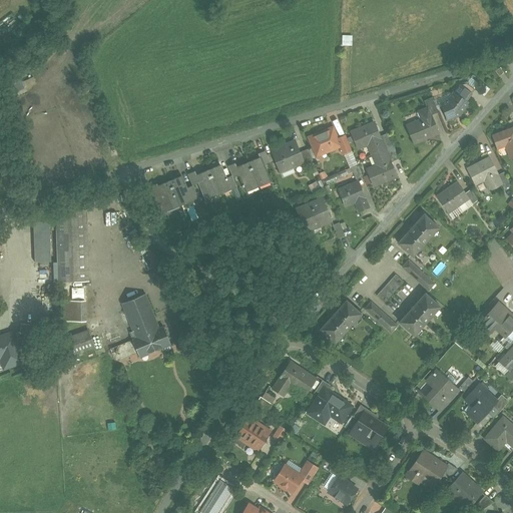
[(354,45),(354,35),(344,35),(344,45),(354,45)]
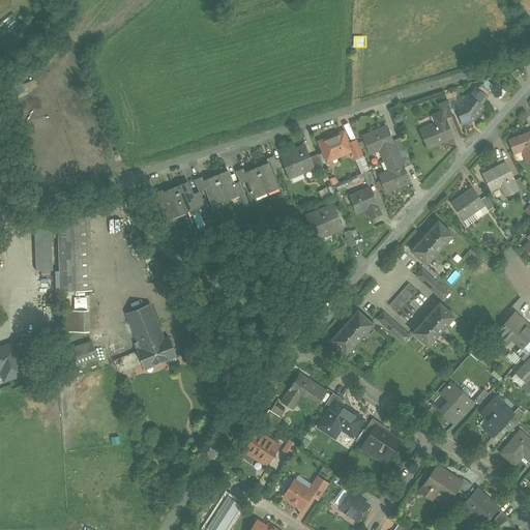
[(521,76),(518,69),(512,74),(517,79),(521,76)]
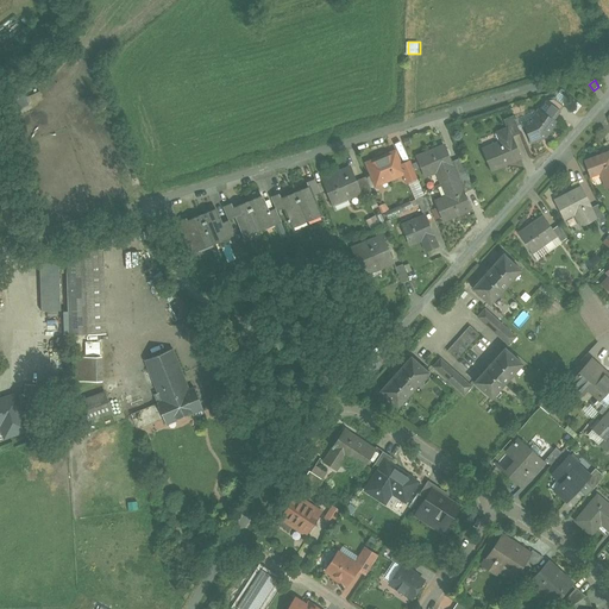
[(554,99),(547,101),(540,111),(553,120),(564,106),(554,99)]
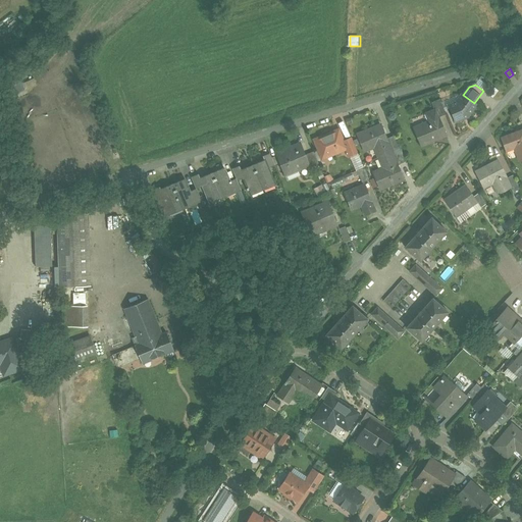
[(463,95),(457,102),(450,105),(457,121),(468,116),(476,105),(474,103),(463,95)]
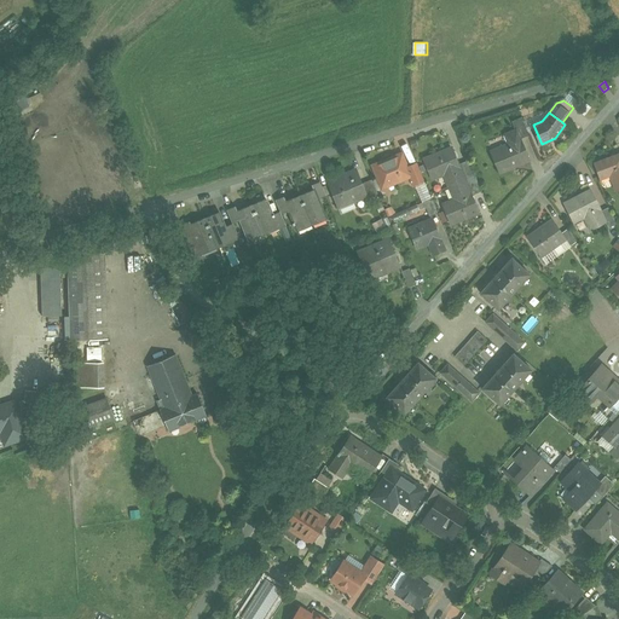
[(530,136),(522,117),(513,121),(516,131),(518,131),(521,139),(530,136)]
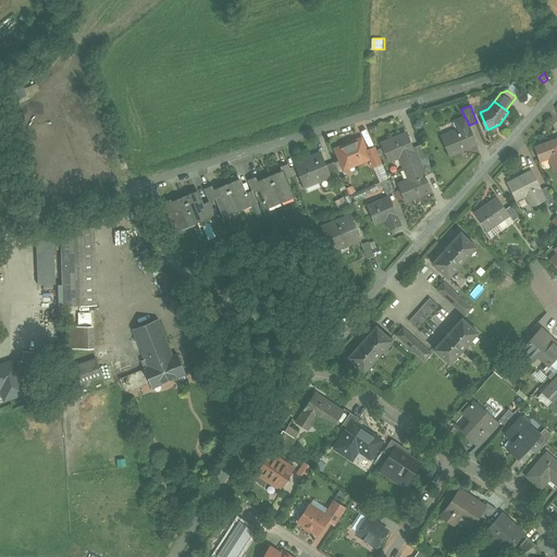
[(465,118),(454,122),(455,123),(456,122),(459,130),(443,136),(450,155),(466,149),(466,148),(475,144),(475,145),(477,144),(469,125),(466,118),(465,118)]
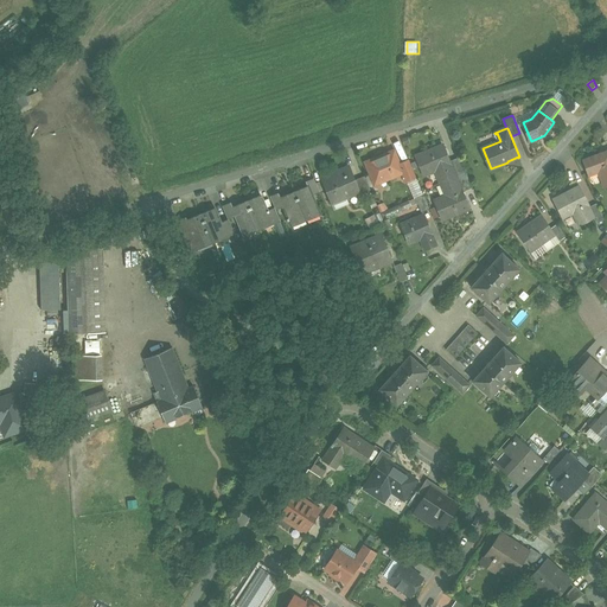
[(443,146),(438,148),(436,147),(416,155),(425,176),(439,170),(445,181),(455,177),(449,161),(451,161),(443,146)]
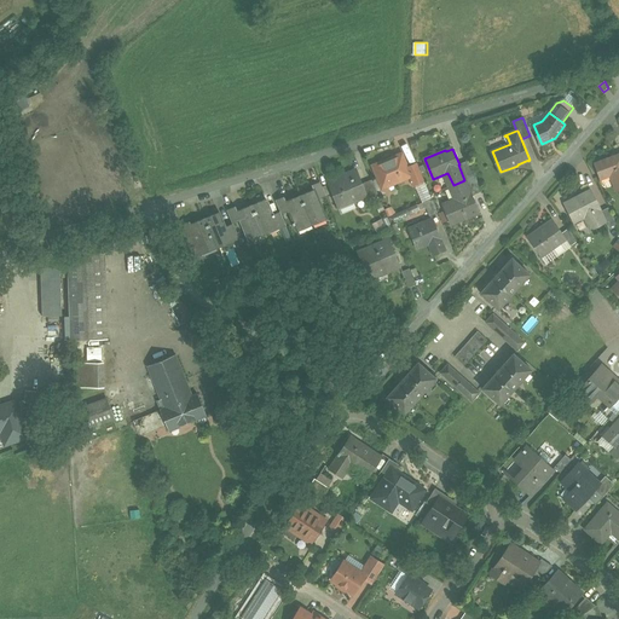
[(618,154),(594,165),(600,180),(611,175),(617,191),(618,189),(618,154)]
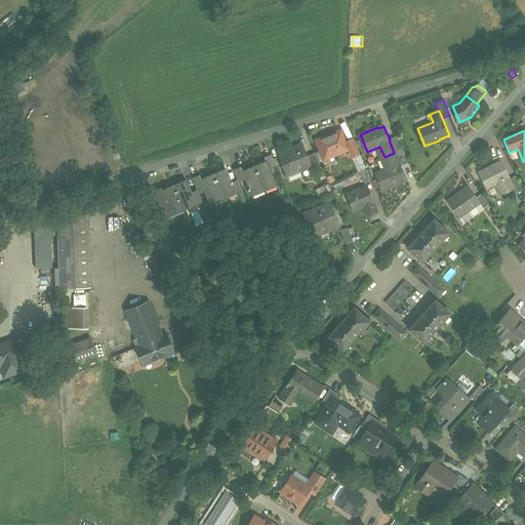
[(340,131),(318,140),(326,159),(348,150),(349,150),(346,144),(340,131)]
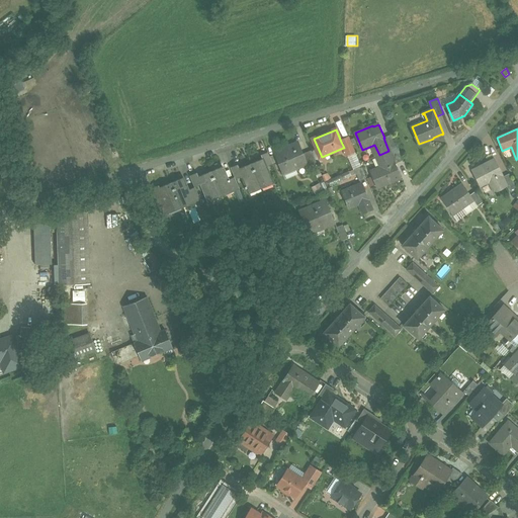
[(384,138),(383,138),(389,151),(398,147),(393,135),(384,138)]
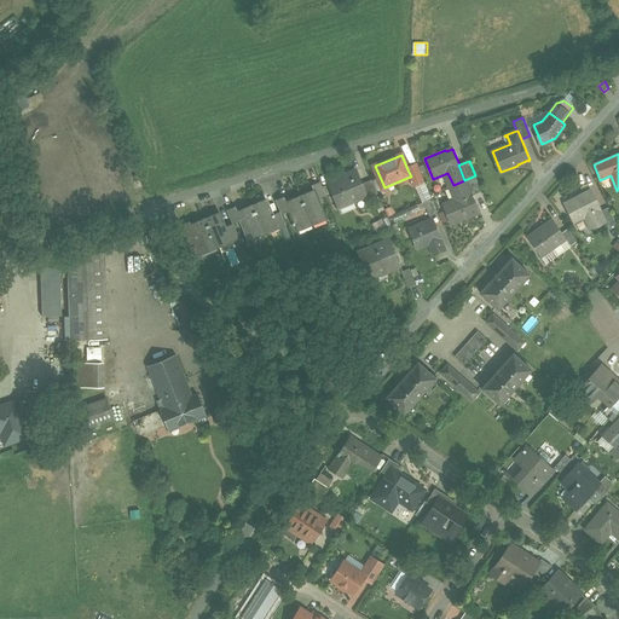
[(417,165),(408,169),(411,177),(410,177),(414,185),(424,180),(417,165)]
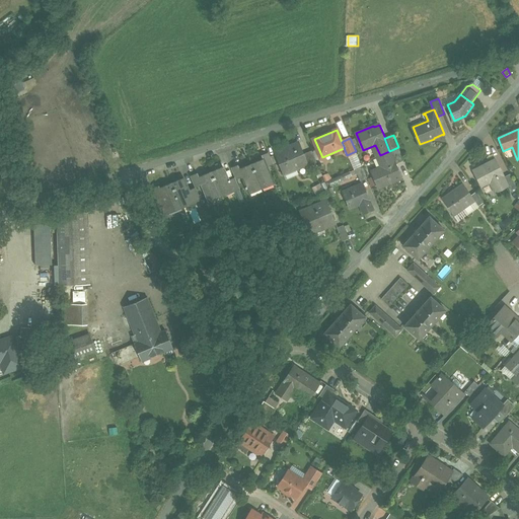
[(290,148),(282,151),(282,150),(276,152),(283,171),(298,166),(298,167),(307,164),(303,154),(299,143),(290,147),(290,148)]
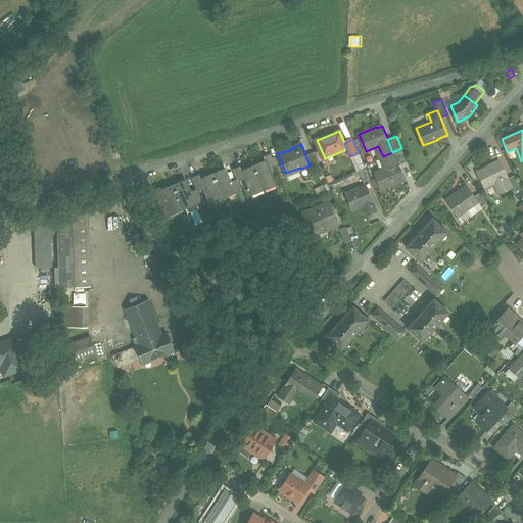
[(401,148),(392,152),(398,165),(408,161),(401,148)]
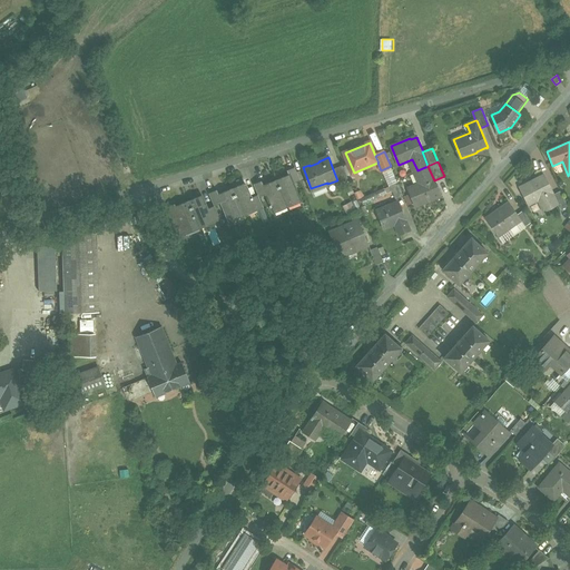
[(295,166),(287,169),(290,174),(294,182),(301,179),(295,166)]
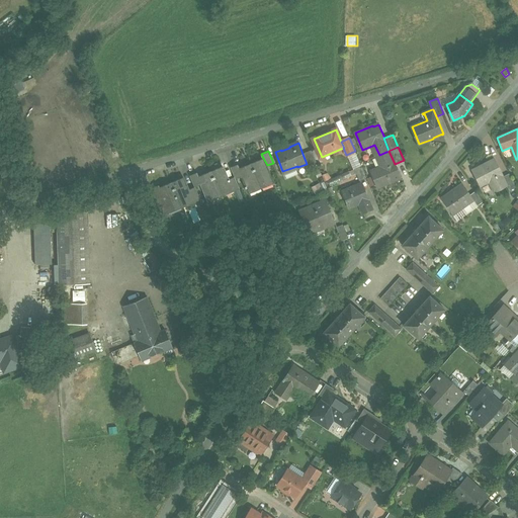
[(312,151),(303,154),(307,164),(309,163),(311,167),(318,164),(312,151)]
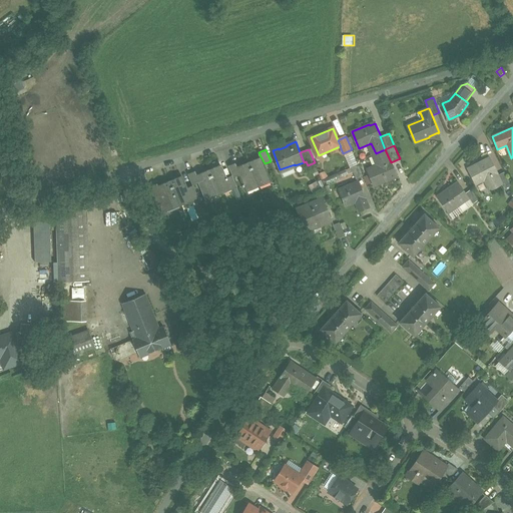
[(380,164),(368,169),(375,185),(393,178),(392,177),(397,175),(391,162),(385,149),(376,153),(380,164)]
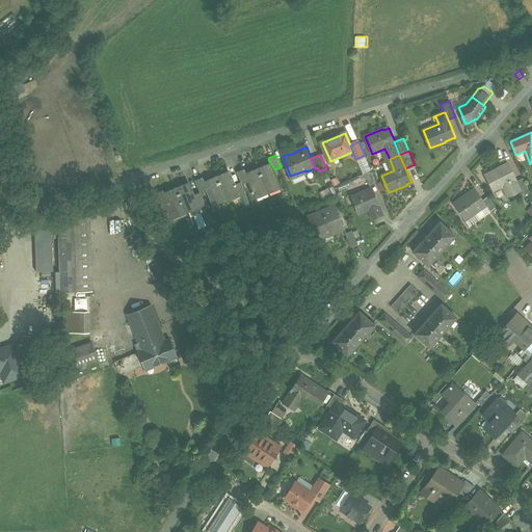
[(270,162),(263,165),(264,166),(260,168),(259,167),(258,167),(269,192),(268,189),(280,185),(281,188),(282,188),(274,169),(270,162)]
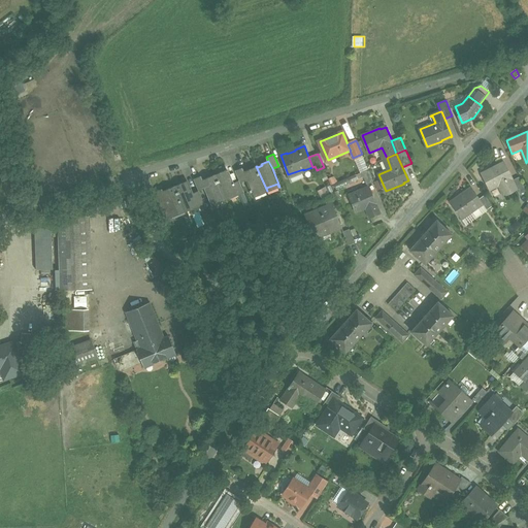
[(492,168),(481,174),(489,191),(499,186),(504,197),(518,191),(518,190),(513,180),(512,178),(513,178),(505,164),(493,170),(492,168)]
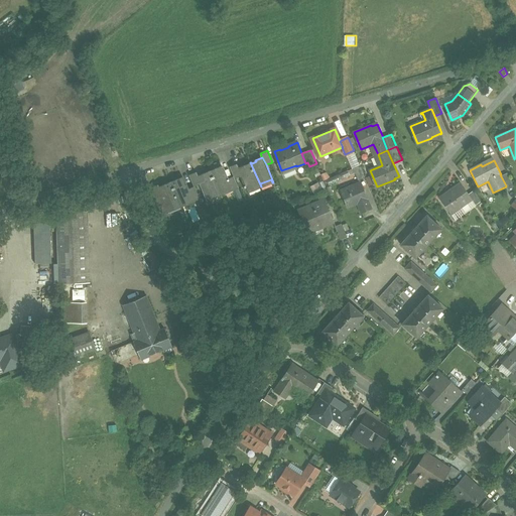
[(250,164),(245,166),(244,164),(238,167),(241,175),(248,192),(249,191),(248,188),(259,184),(260,187),(261,186),(250,162),(249,162),(250,164)]
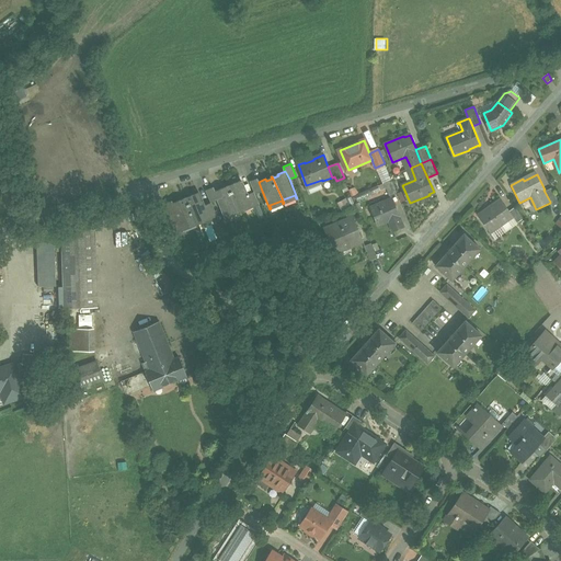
[(258,178),(250,181),(253,190),(255,193),(262,191),(259,182),(258,178)]
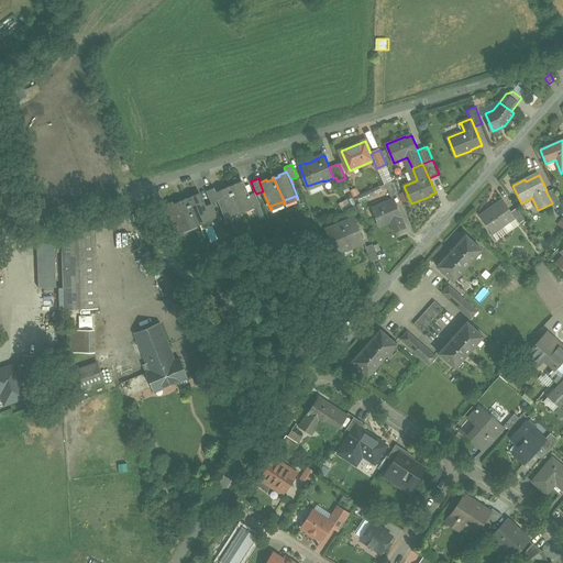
[(229,186),(240,213),(241,213),(240,210),(252,206),(252,205),(247,194),(242,180),(234,184),(235,186),(230,188),(229,185),(229,186)]
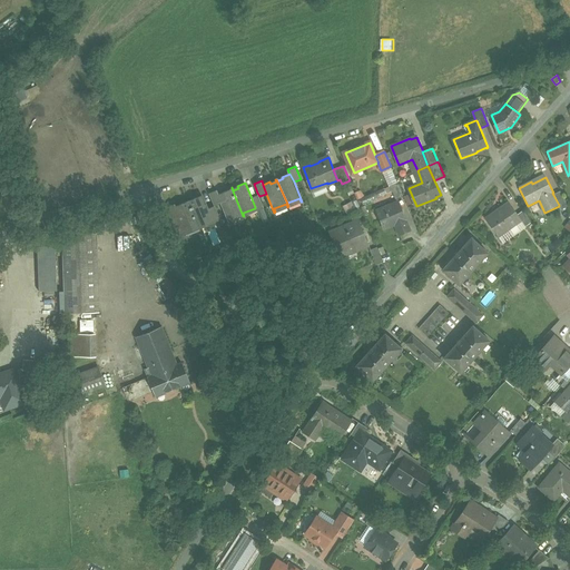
[(399,183),(391,186),(396,199),(404,196),(399,183)]
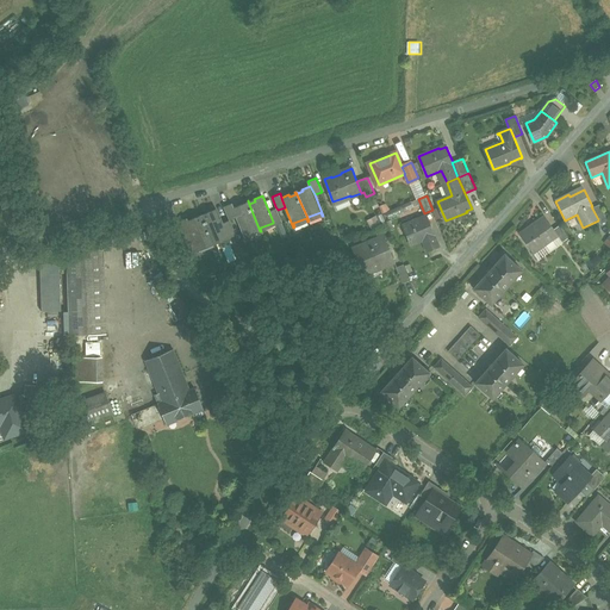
[(248,201),(234,207),(237,217),(236,218),(244,237),(260,231),(248,201)]
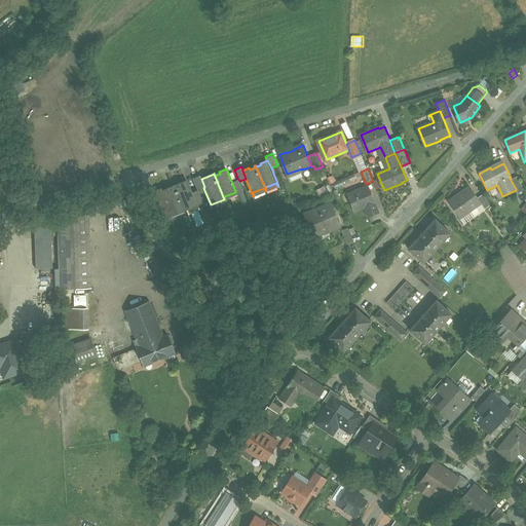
[(200,176),(193,178),(198,189),(198,190),(203,188),(204,187),(201,179),(200,176)]
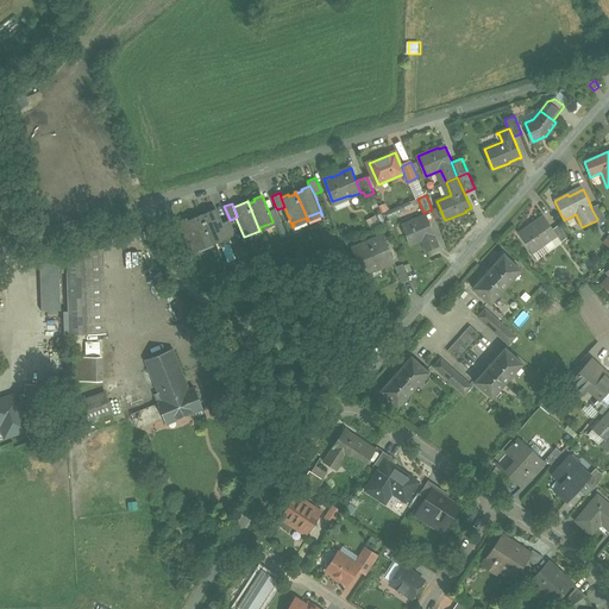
[(598,205),(591,208),(597,219),(597,220),(600,225),(608,221),(598,205)]
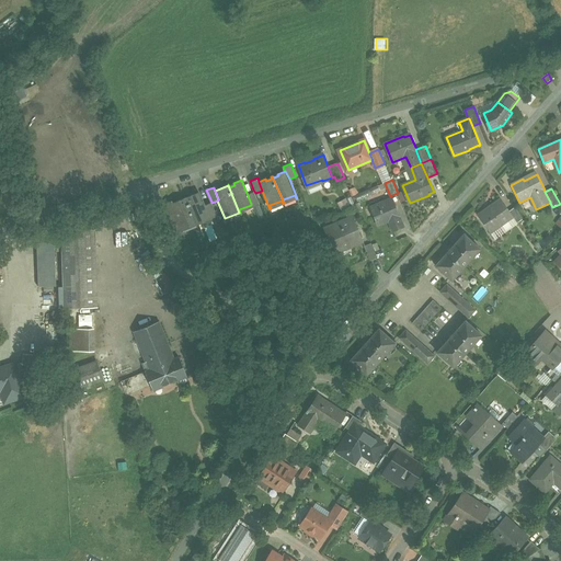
[(255,193),(253,190),(247,193),(251,204),(251,205),(252,207),(260,204),(255,193)]
